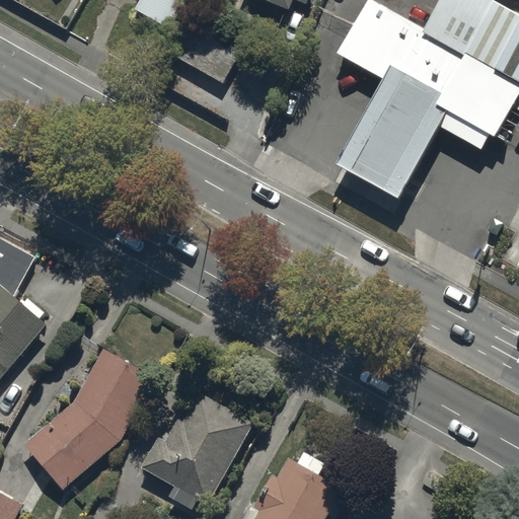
[(176,29),(192,0),(140,0),(136,7),(176,29)]
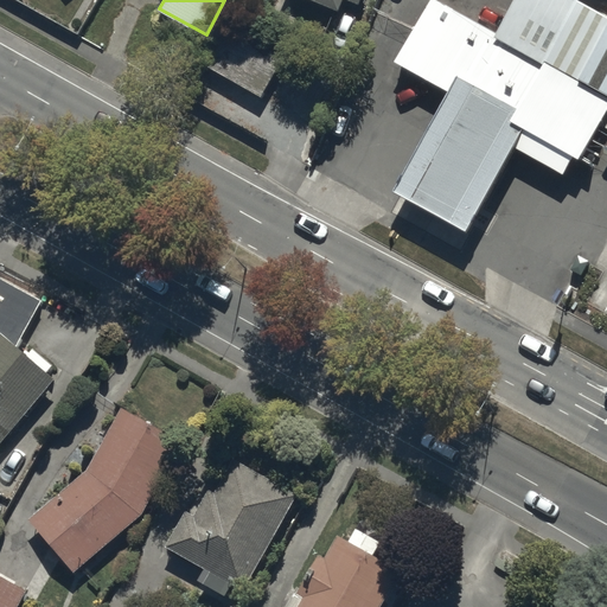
[(294,0),(344,19),(347,10),(364,17),(370,0),(294,0)]
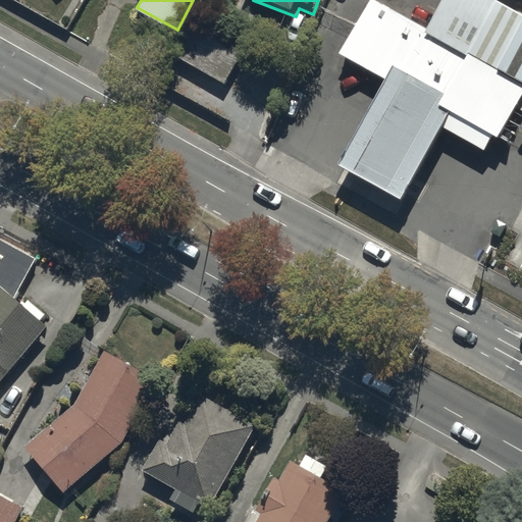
[(444,0),(427,29),(375,0),(369,0),(341,53),(386,79),(338,164),(403,200),(444,127),(485,150),(494,136),(500,139),(521,98),(521,124),(520,128),(521,128),(521,13),(497,0),(444,0)]
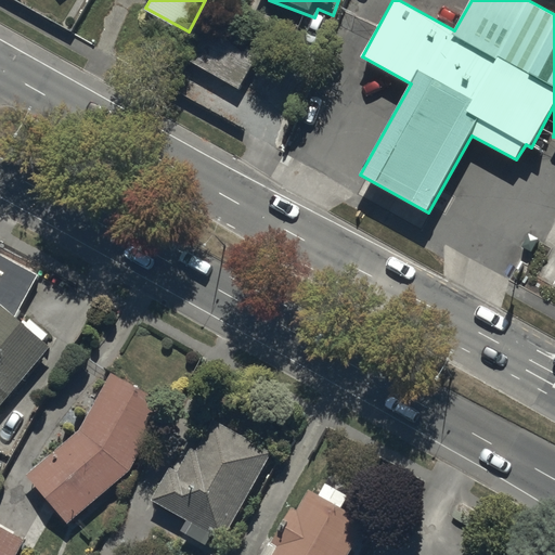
[(242,98),(263,56),(211,29),(190,69),(242,98)]
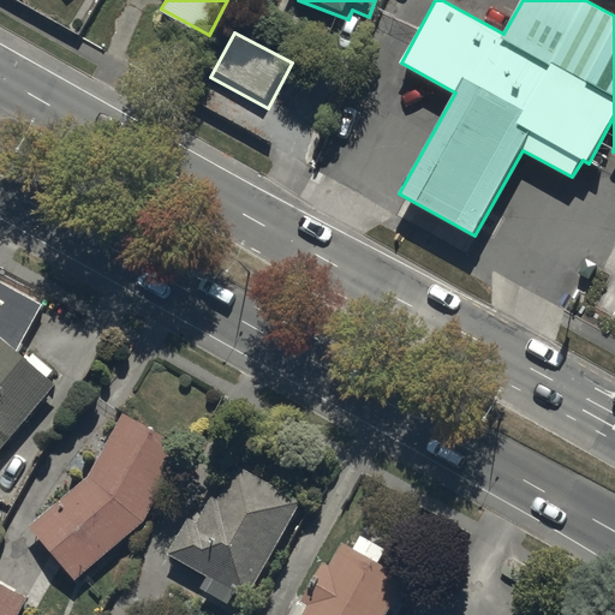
[(31,370),(0,345),(0,344),(0,465),(58,394),(52,389),(59,381),(37,363),(31,370)]
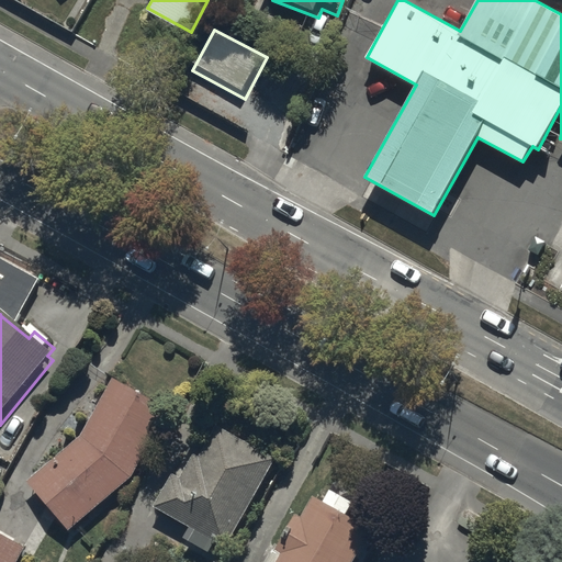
[(86,445),(31,490),(70,539),(136,485),(169,417),(113,390),(86,445)]
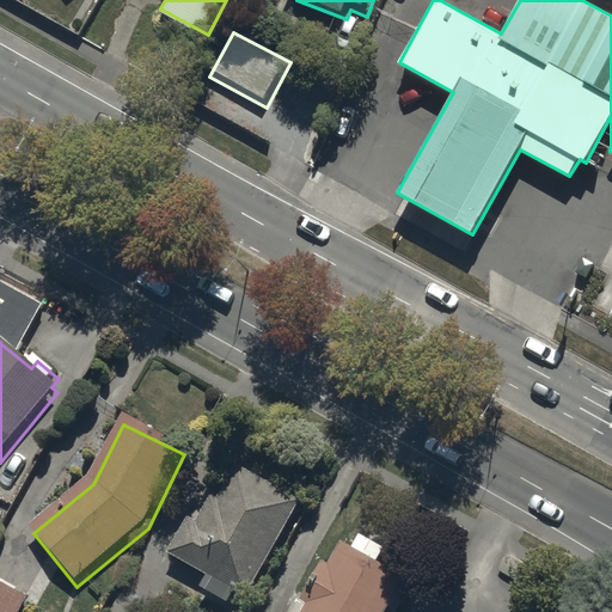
[(305,509),(238,472),(219,508),(212,505),(196,532),(190,528),(172,562),(210,583),(202,598),(227,611),(230,611),(238,598),(251,605),(305,509)]
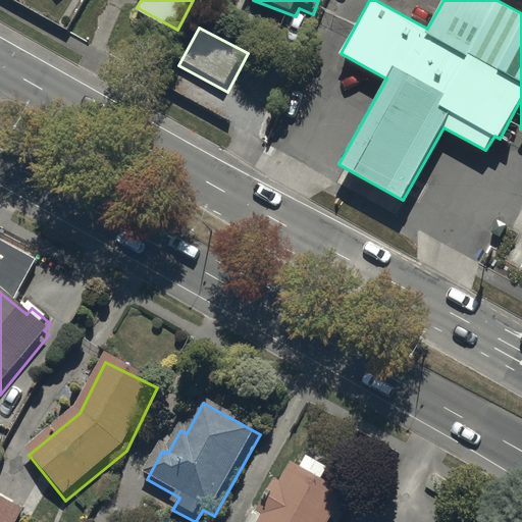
[(334,521),(347,501),(323,487),(330,476),(308,463),(301,475),(294,471),(283,489),(277,485),(257,521),(259,521),(334,521)]
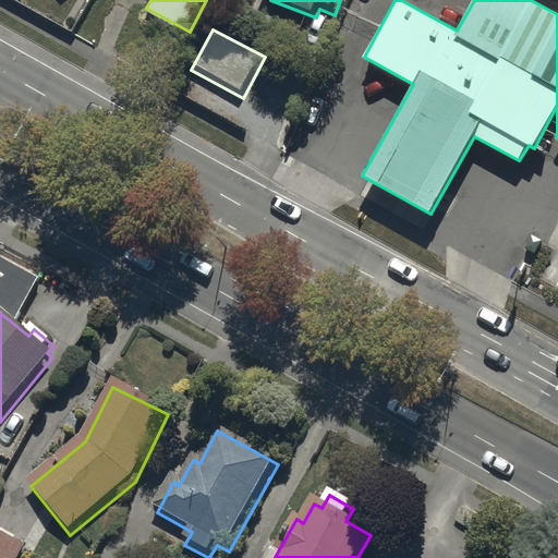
[(23,557),(28,549),(0,534),(0,557),(23,557)]
